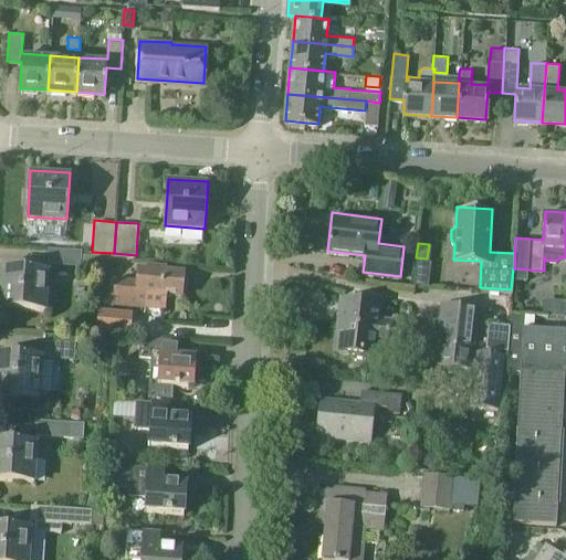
[(81,247),(49,246),(48,260),(80,262),(81,247)]
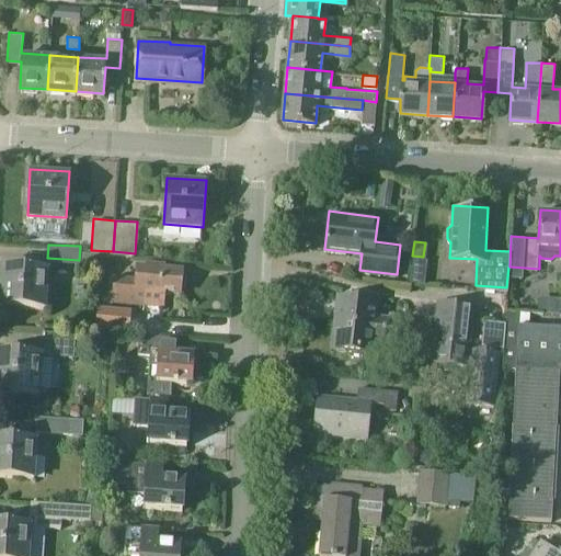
[(114,276),(112,298),(142,302),(162,304),(163,290),(180,291),(182,270),(163,268),(164,264),(147,262),(147,267),(137,265),(136,279),(114,276)]
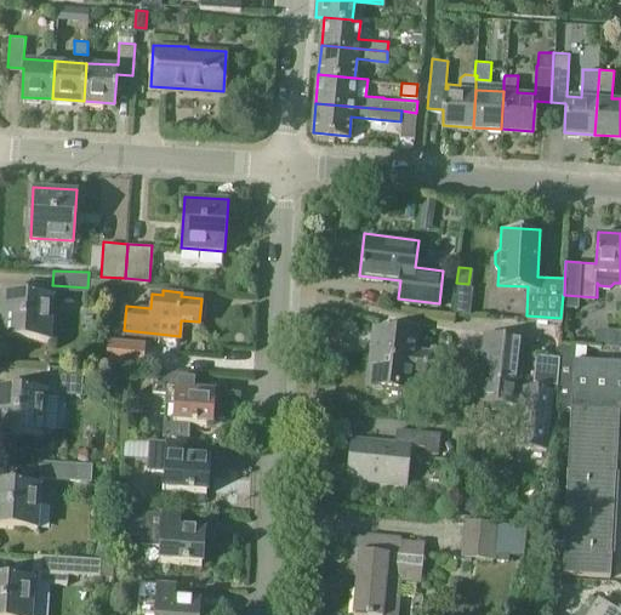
[(0,330),(0,334),(50,337),(52,294),(3,291),(0,330)]
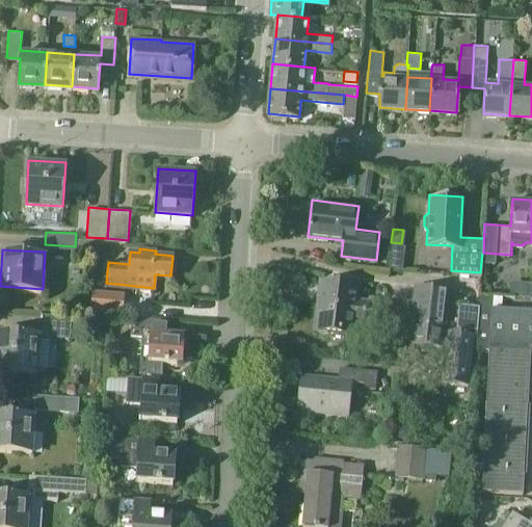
[(322,280),(319,305),(389,312),(390,301),(379,300),(354,297),(356,284),(351,283),(352,281),(343,280),(343,282),(322,280)]
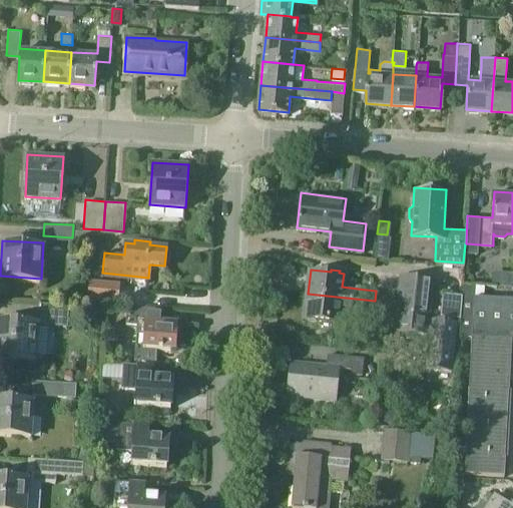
[(396,310),(430,313),(433,276),(400,272),(396,310)]
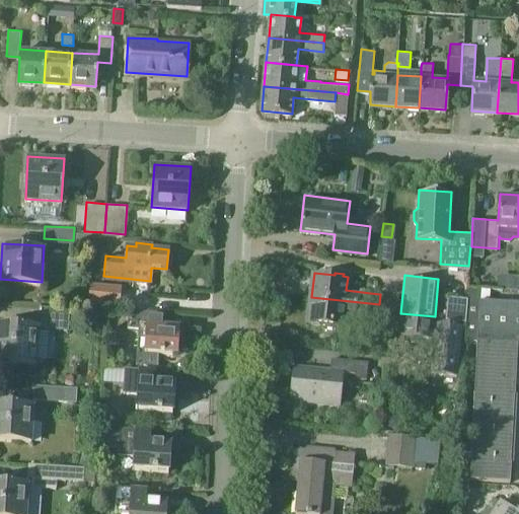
[(89,281),(87,301),(118,304),(120,284),(89,281)]
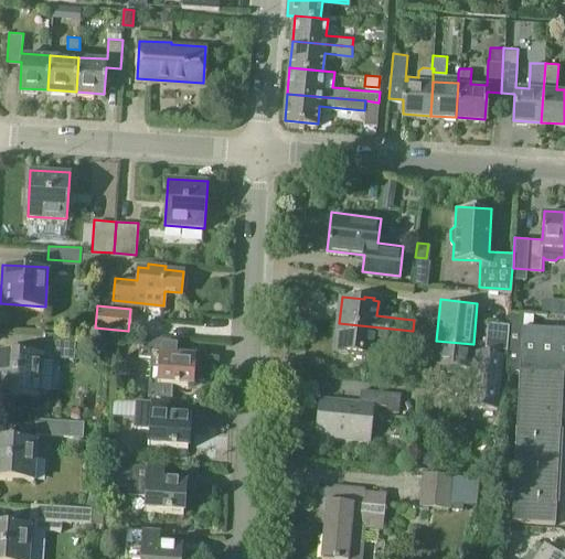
[(486,346),(507,347),(509,322),(487,321),(486,346)]
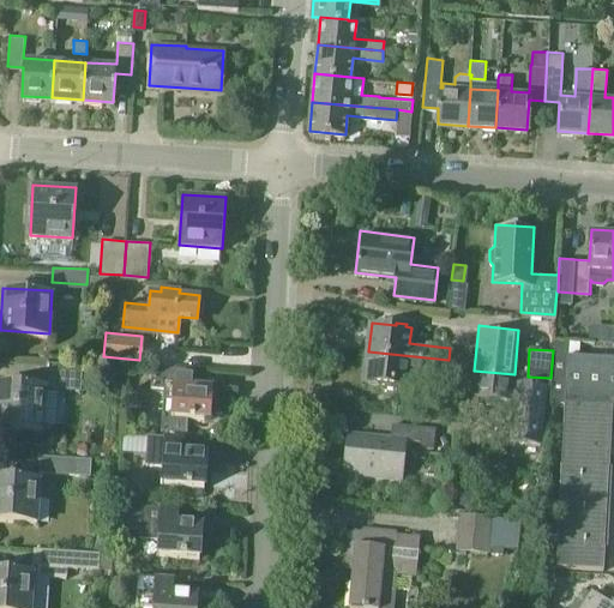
[(368,351),(366,379),(405,383),(407,366),(435,369),(435,368),(447,371),(449,360),(368,351)]
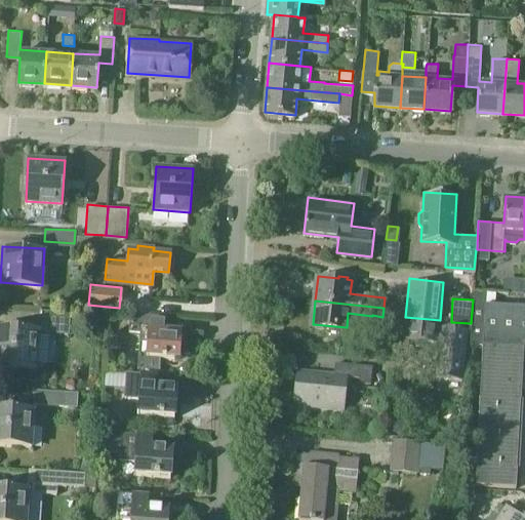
[(524,304),(485,303),(483,343),(523,346),(524,345),(524,304)]
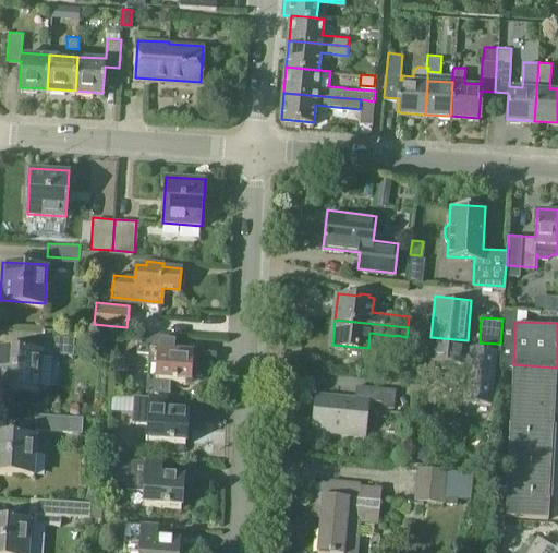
[(0,385),(39,389),(43,350),(72,352),(73,338),(74,331),(44,327),(41,349),(0,346),(0,385)]
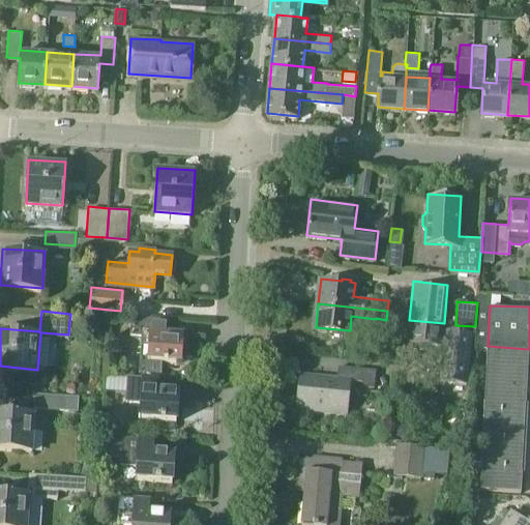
[(131,315),(130,333),(140,333),(141,333),(139,370),(160,371),(162,358),(180,359),(182,330),(167,329),(168,318),(131,315)]
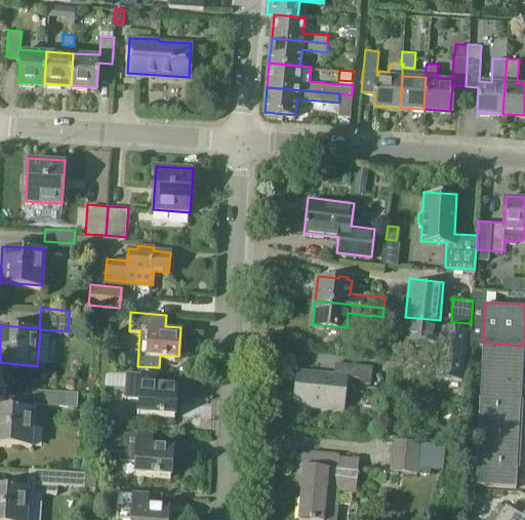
[(386,316),(385,328),(395,329),(396,317),(386,316)]
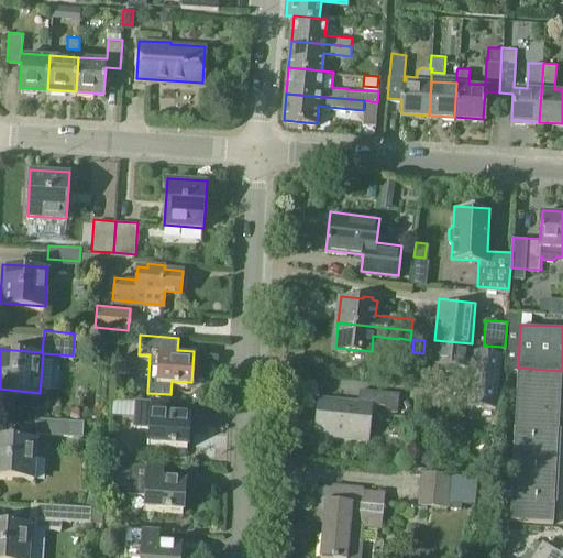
[(471,348),(472,343),(434,340),(432,358),(422,357),(422,364),(420,380),(439,381),(441,369),(451,370),(452,363),(468,365),(465,402),(496,406),(503,351),(471,348)]
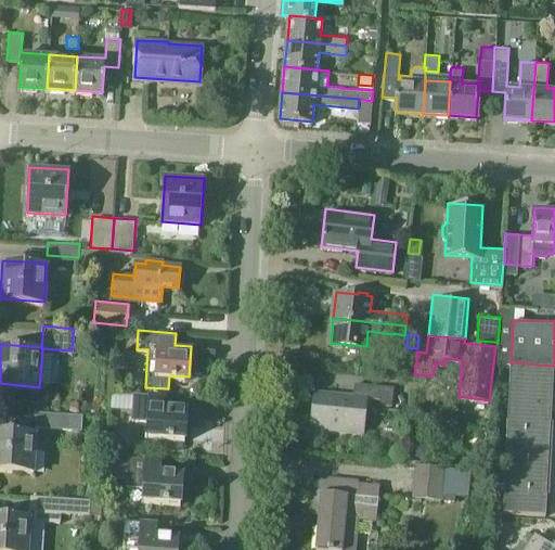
[(545,513),(553,366),(511,362),(502,510),(512,511),(545,513)]
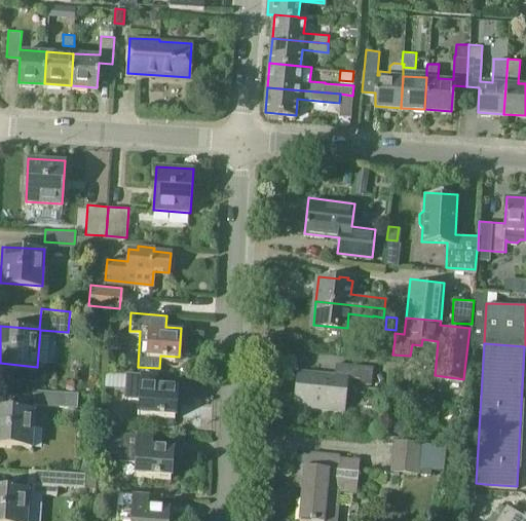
[(298,370),(295,405),(343,409),(346,377),(360,378),(361,364),(335,362),(334,374),(298,370)]
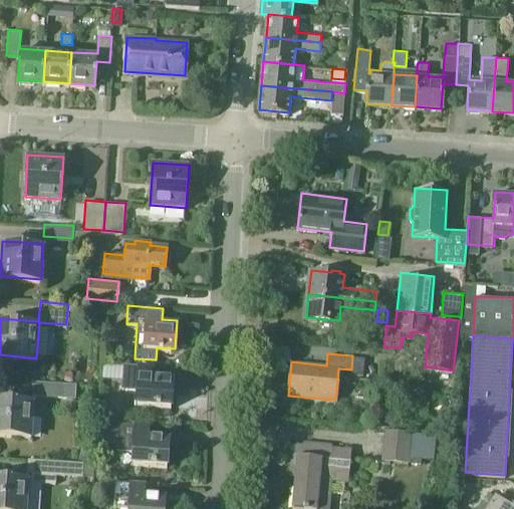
[(153,376),(154,365),(123,362),(121,387),(137,389),(136,404),(172,407),(174,378),(153,376)]
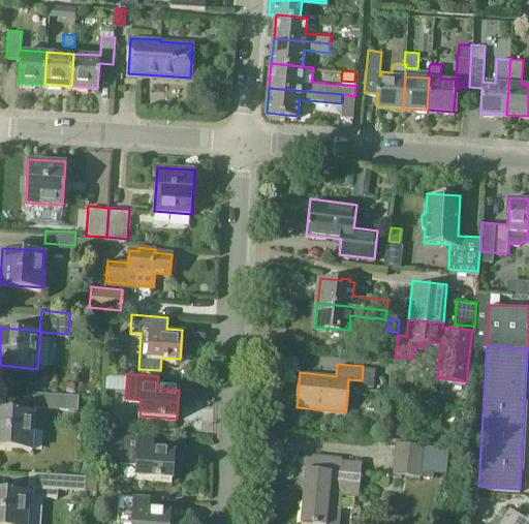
[(76,407),(78,394),(35,391),(34,403),(76,407)]
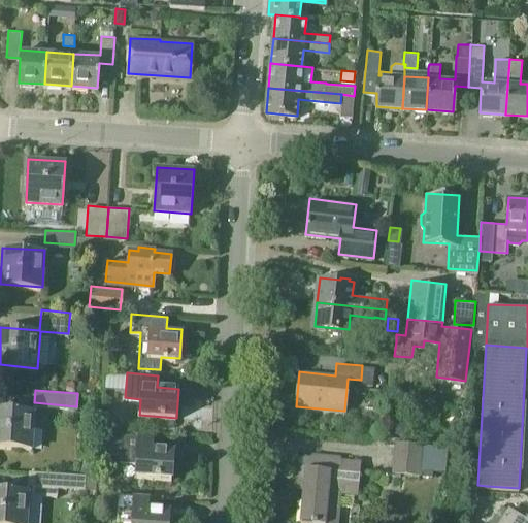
[(0,445),(32,448),(34,411),(0,407),(0,445)]
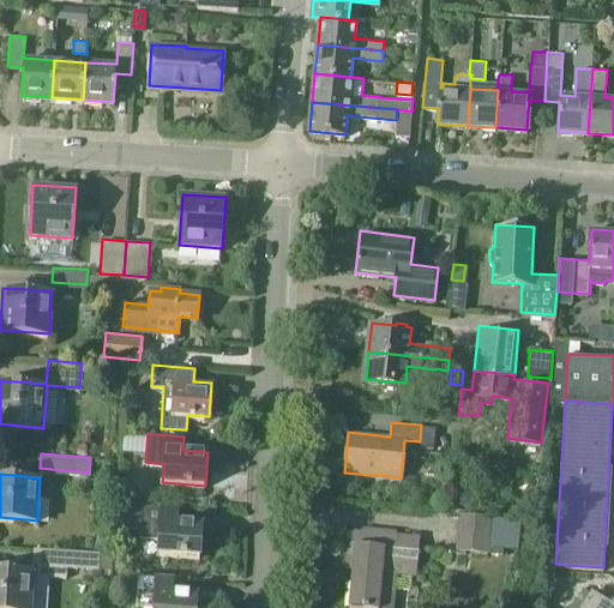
[(142,503),(139,536),(158,537),(157,552),(199,555),(202,522),(176,519),(176,518),(178,506),(142,503)]
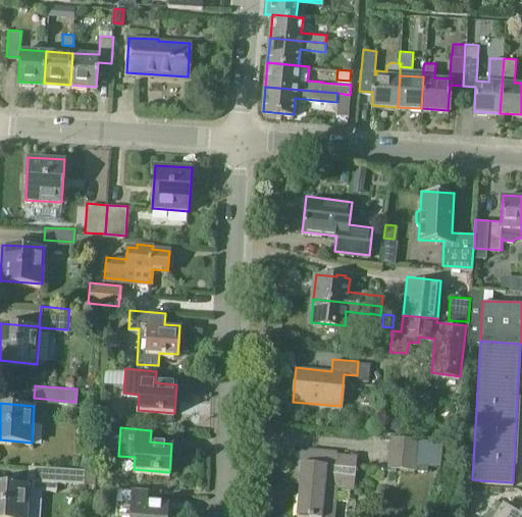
[(388,466),(415,468),(427,469),(427,463),(440,464),(442,438),(392,434),(388,466)]
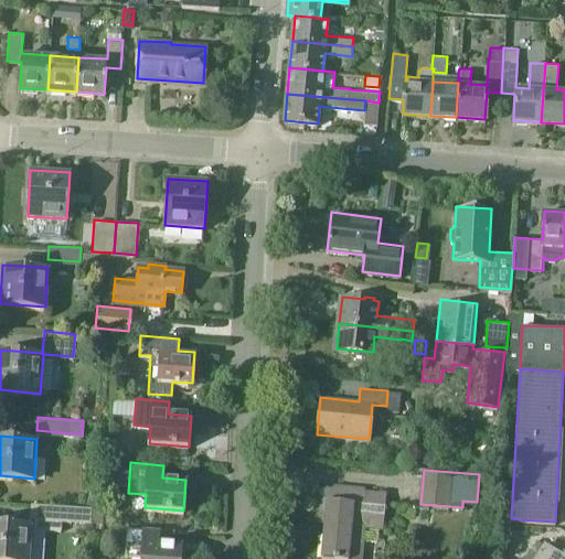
[(342,484),(341,487),(315,485),(313,506),(326,507),(321,558),(336,558),(334,558),(361,558),(365,525),(384,526),(387,492),(365,490),(365,486),(342,484)]
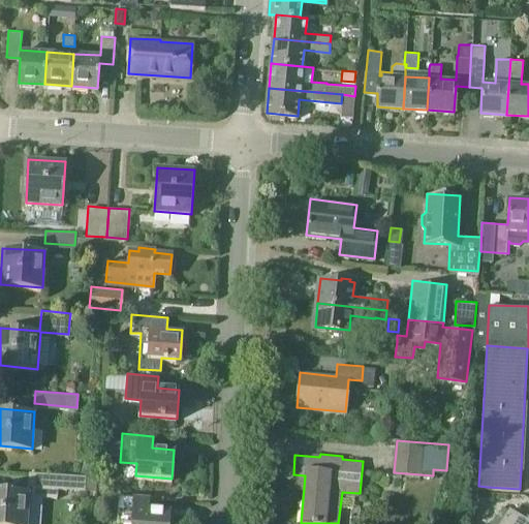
[(29,470),(28,491),(28,494),(57,496),(58,486),(84,488),(85,474),(29,470)]
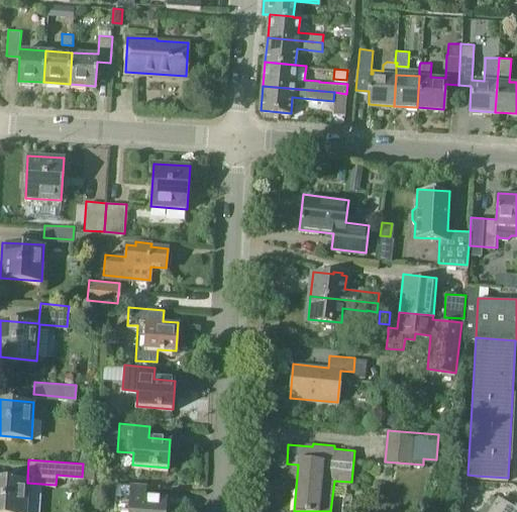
[(0,478),(0,511),(25,511),(27,483),(27,480),(0,478)]
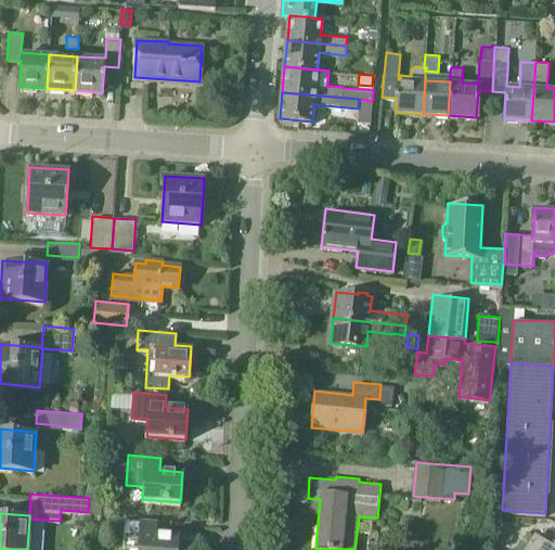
[(503,526),(503,516),(491,515),(490,525),(503,526)]
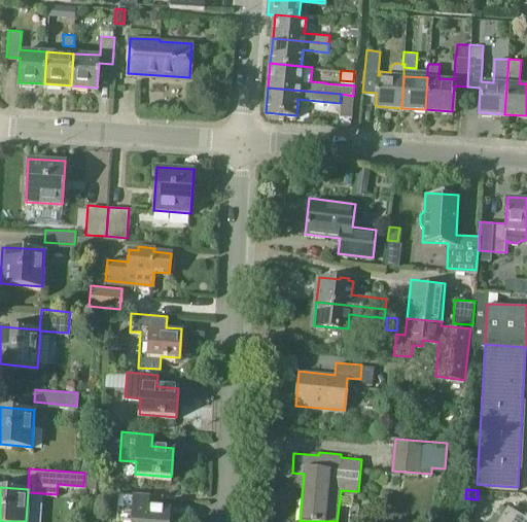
[(148,507),(149,495),(117,493),(115,518),(131,519),(131,521),(168,521),(169,509),(148,507)]
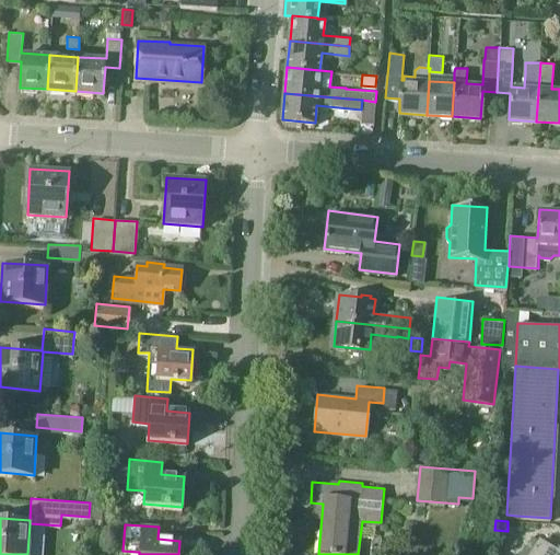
[(527,554),(559,554),(559,544),(557,550),(538,538),(527,554)]
